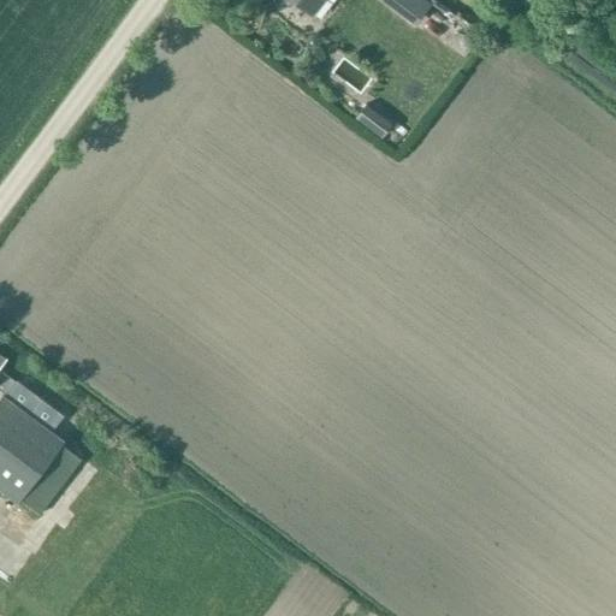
[(291,0),(312,16),(324,0),(291,0)]
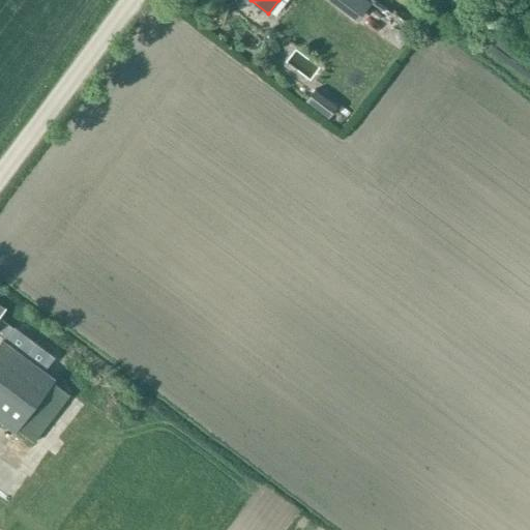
[(327,0),(356,22),(371,2),(367,0),(327,0)]
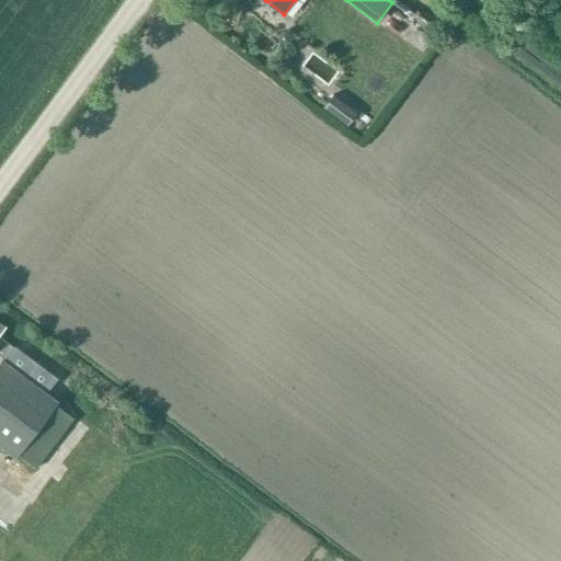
[(419,41),(423,44),(428,43),(431,39),(431,34),(426,31),(421,32),(418,35),(419,41)]
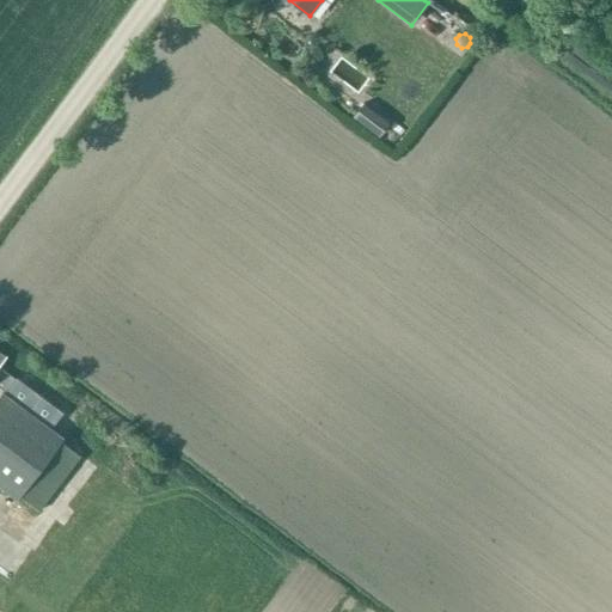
[(342,79),(332,92),(356,109),(366,96),(342,79)]
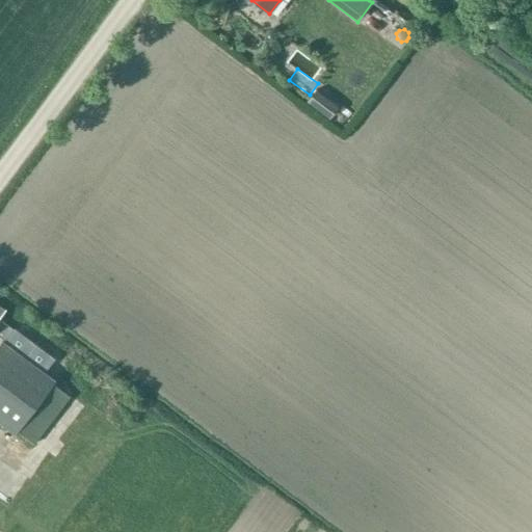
[(339,107),(315,89),(307,102),(329,120),(339,107)]
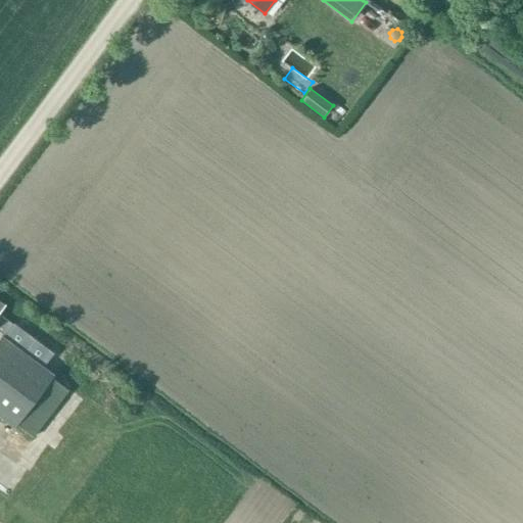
[(54,375),(55,374),(72,351),(19,313),(12,323),(0,315),(0,311),(5,305),(0,301),(0,332),(2,334),(0,337),(0,417),(14,428),(15,425),(34,437),(69,390),(52,377),(54,375)]
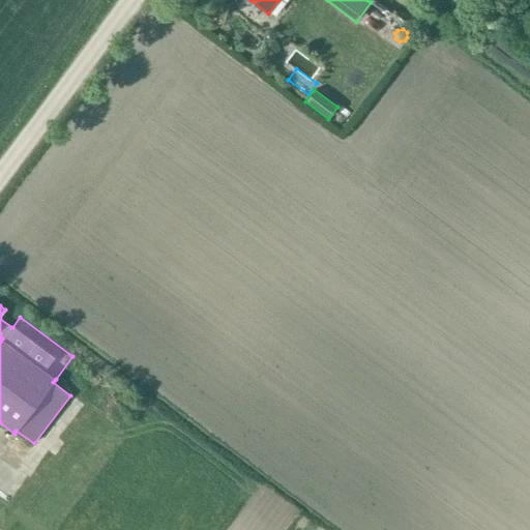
All buildings are outlined.
